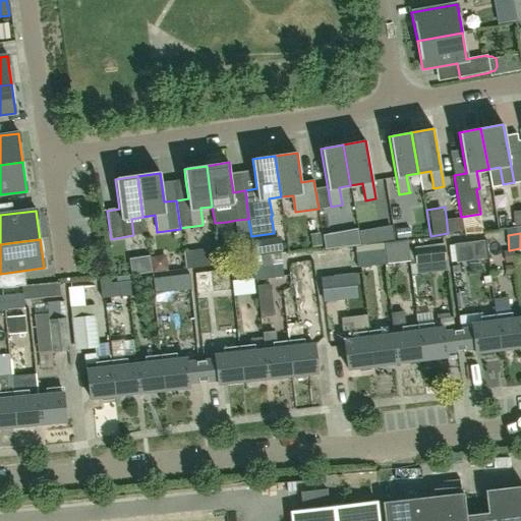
[(450,244),(451,252),(453,266),(487,261),(484,240),(450,244)]
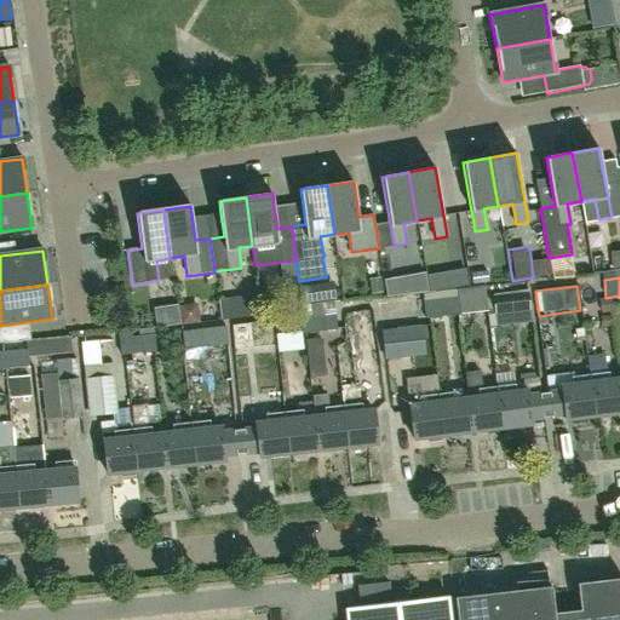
[(426,320),(461,315),(487,311),(483,287),(458,291),(457,288),(422,293),(426,320)]
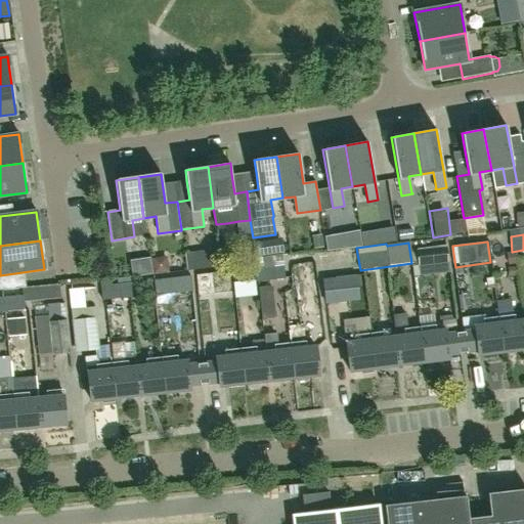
[(446,247),(416,250),(418,270),(437,268),(438,274),(449,272),(446,247)]
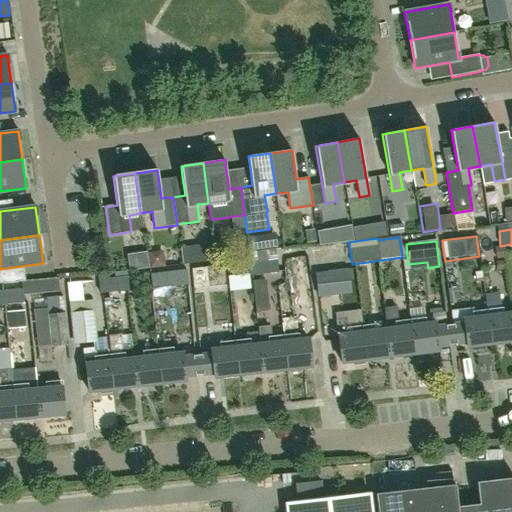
[(215,260),(215,258),(213,243),(180,247),(182,264),(215,260)]
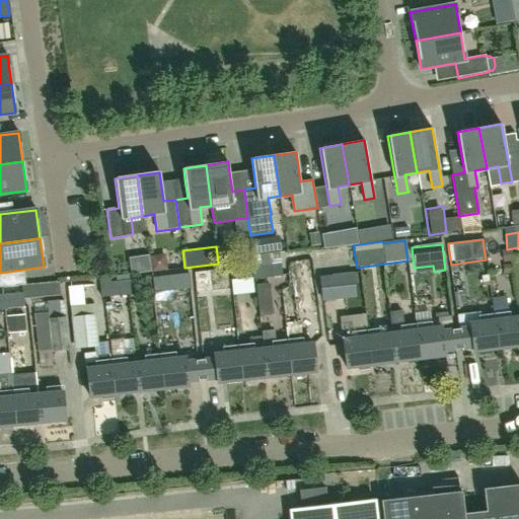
[(249,258),(250,265),(252,280),(282,277),(281,262),(279,252),(260,254),(261,257),(249,258)]
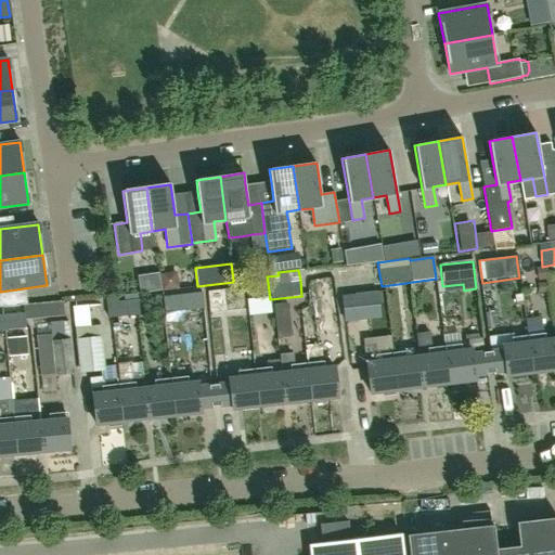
[(333,275),(320,278),(323,300),(336,298),(333,275)]
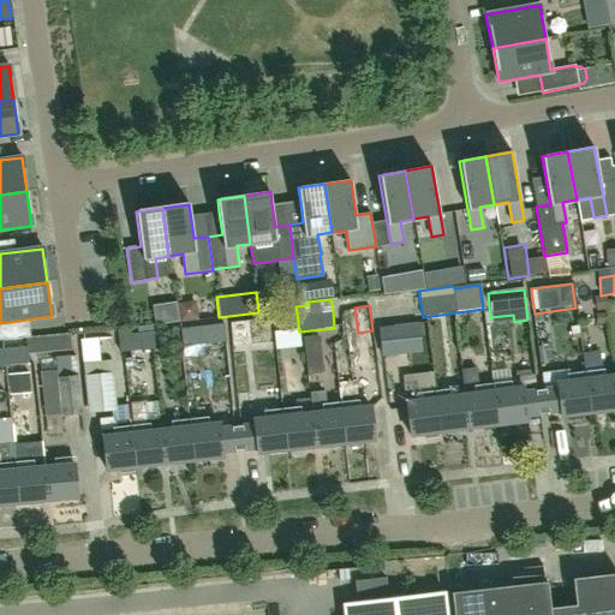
[(421,352),(418,326),(417,323),(380,327),(382,357),(421,352)]
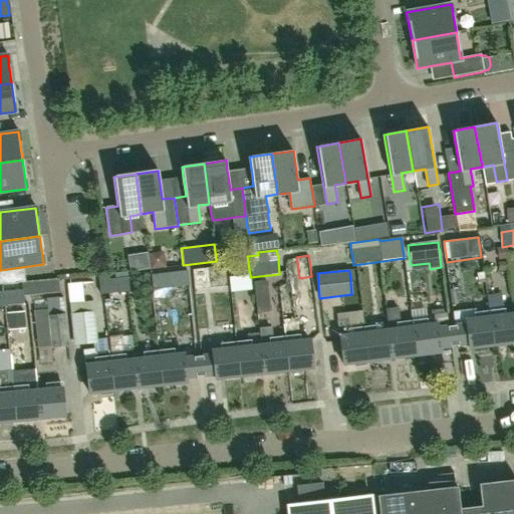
[(186,271),(147,275),(150,293),(188,289),(186,271)]
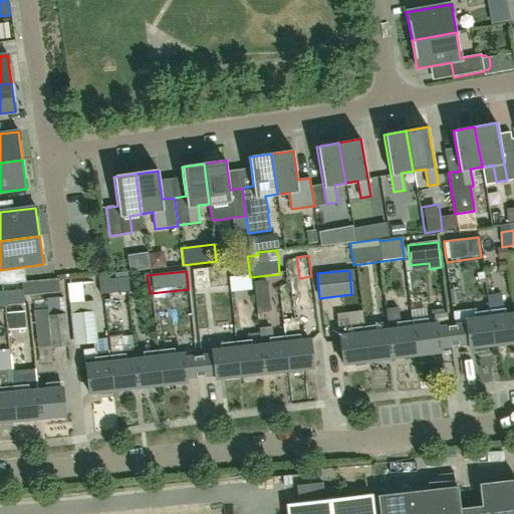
[(200,273),(201,284),(228,283),(227,271),(200,273)]
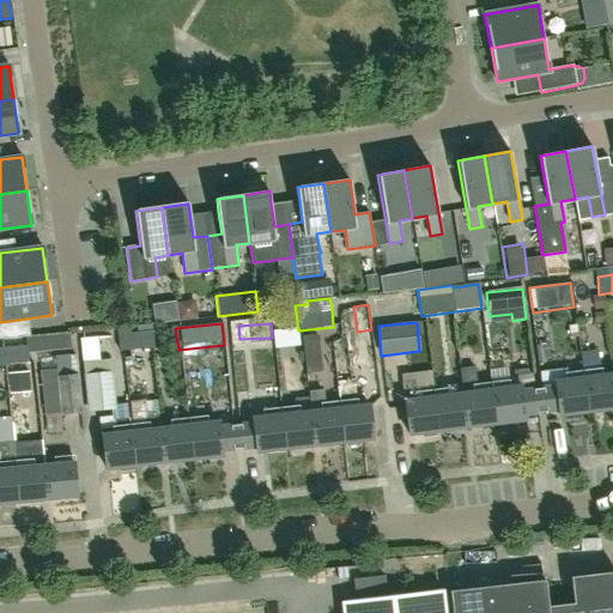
[(152,331),(127,333),(126,326),(116,327),(117,334),(120,352),(155,347),(152,331)]
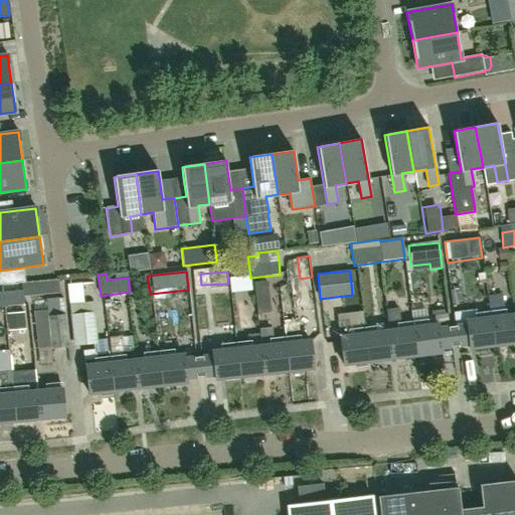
[(58,281),(22,284),(0,285),(0,287),(1,292),(0,292),(0,306),(14,306),(24,305),(23,297),(59,294),(58,281)]
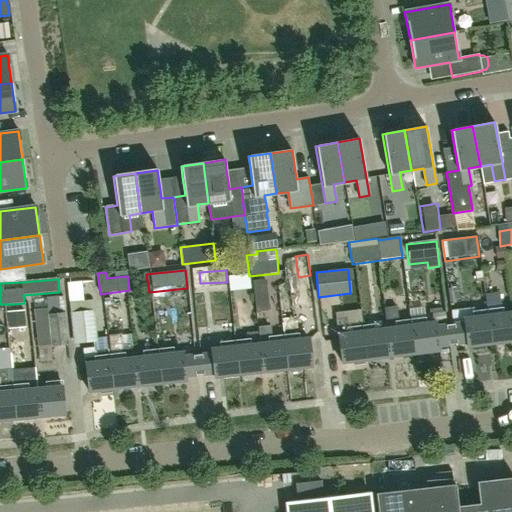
[(34,309),(33,310),(37,346),(50,345),(50,347),(68,345),(62,297),(33,300),(34,309)]
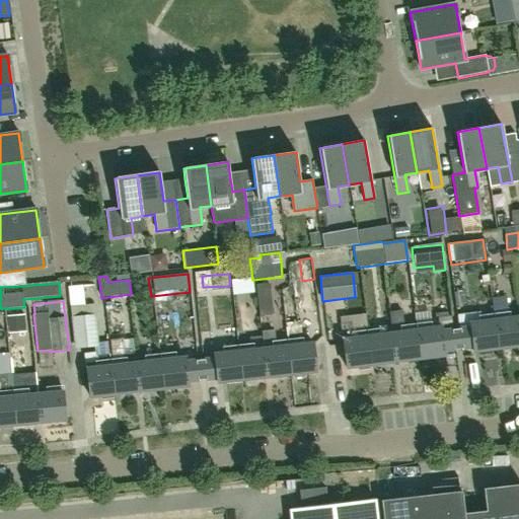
[(70,307),(72,321),(71,321),(74,350),(98,347),(93,304),(70,307)]
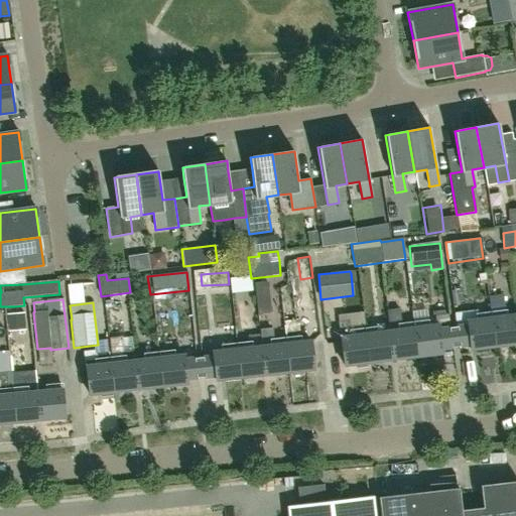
[(417,356),(413,324),(401,326),(399,309),(386,310),(388,321),(389,334),(393,359),(417,356)]
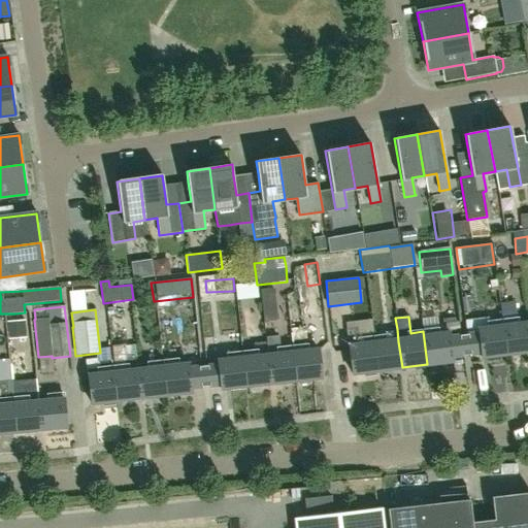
[(505,354),(527,351),(527,331),(527,325),(518,326),(517,319),(501,321),(505,354)]
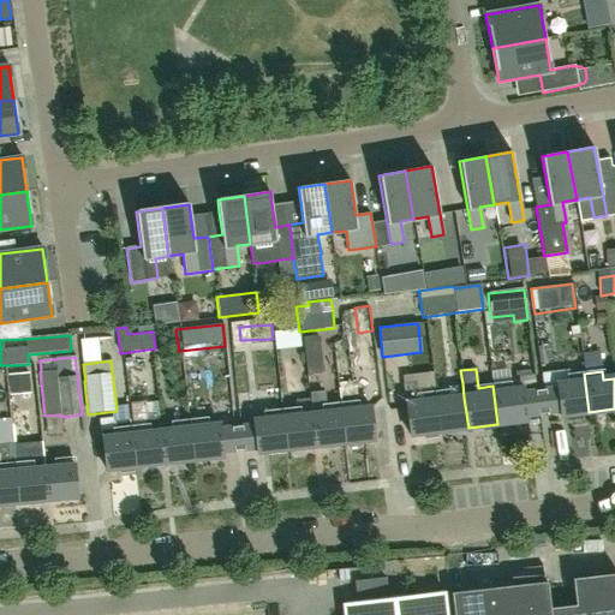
[(589,412),(584,374),(567,376),(568,383),(555,384),(555,387),(544,388),(544,390),(548,413),(548,415),(559,413),(560,416),(589,412)]
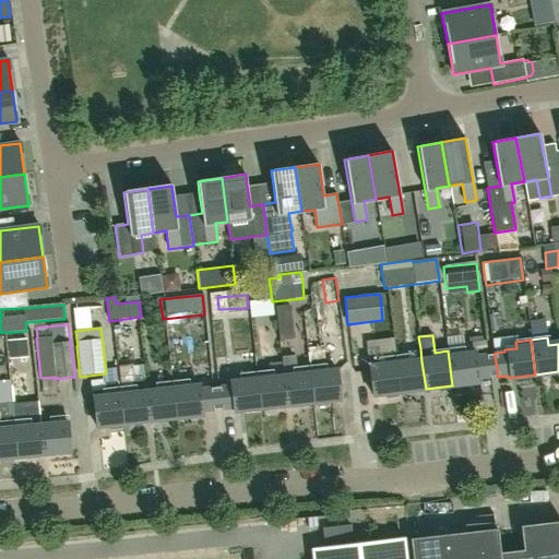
[(462,344),(462,348),(448,351),(452,385),(480,381),(479,379),(489,378),(489,377),(498,376),(495,355),(488,355),(486,341),(462,344)]
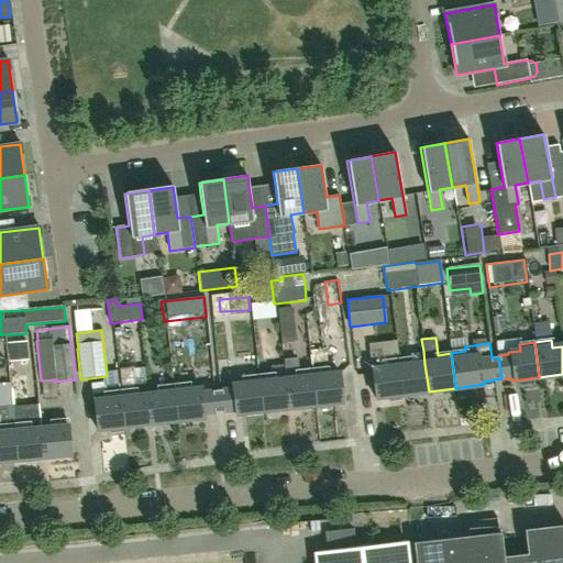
[(323,351),(323,353),(310,355),(312,371),(311,371),(316,406),(342,403),(339,373),(337,349),(323,351)]
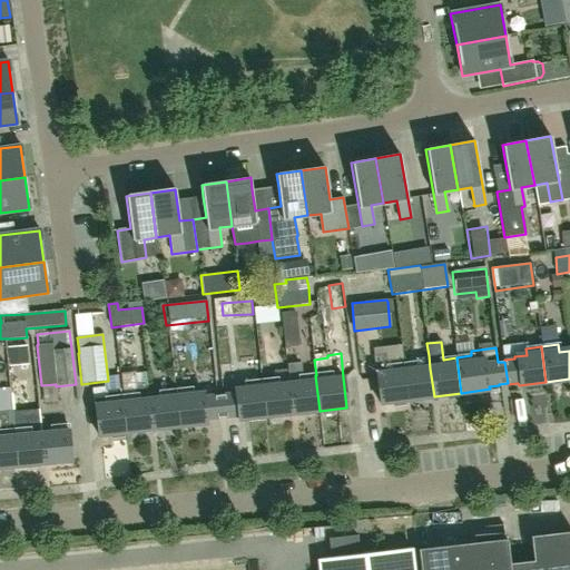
[(380,405),(408,401),(402,365),(386,367),(384,354),(372,356),(380,405)]
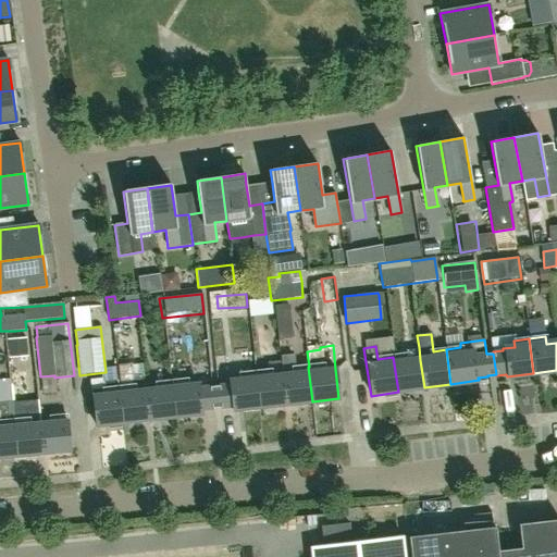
[(308,367),(294,369),(292,355),(280,356),(281,360),(280,360),(285,405),(312,401),(308,367)]
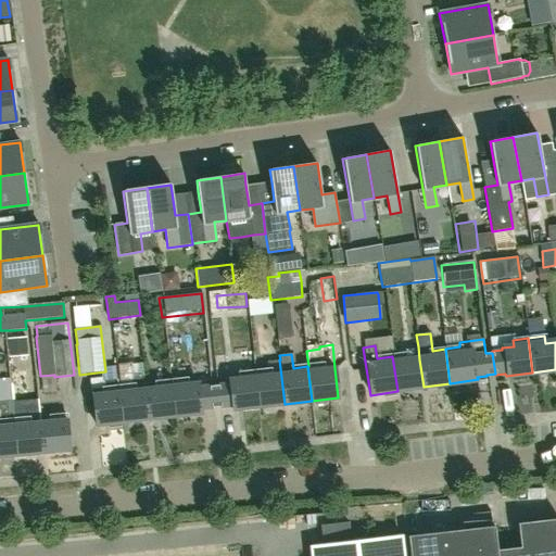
[(392,356),(397,391),(424,387),(419,359),(408,361),(407,354),(392,356)]
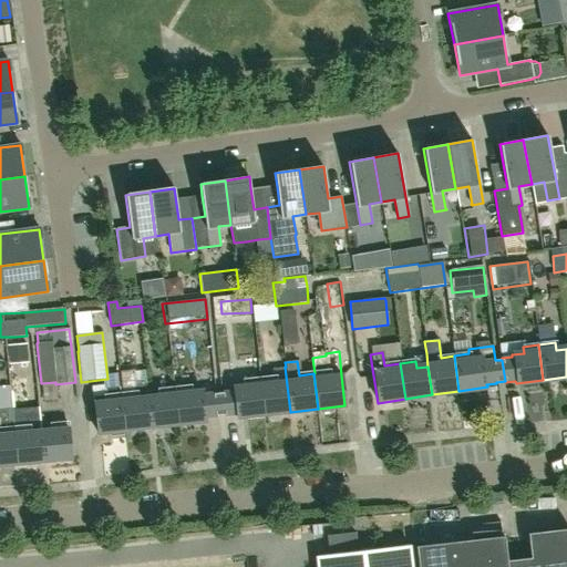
[(290,412),(285,367),(272,368),(274,378),(259,379),(264,415),(290,412)]
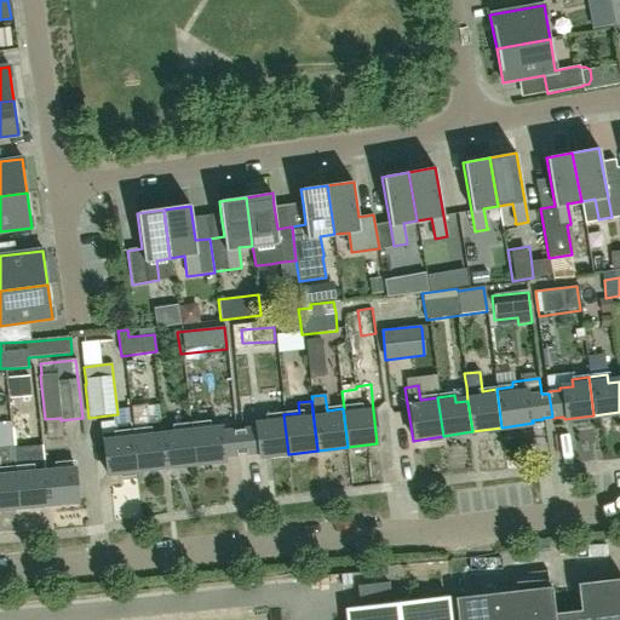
[(254,425),(254,428),(244,429),(244,430),(239,431),(240,434),(241,454),(246,453),(247,454),(258,453),(259,458),(288,454),(283,414),(268,417),(269,423),(254,425)]
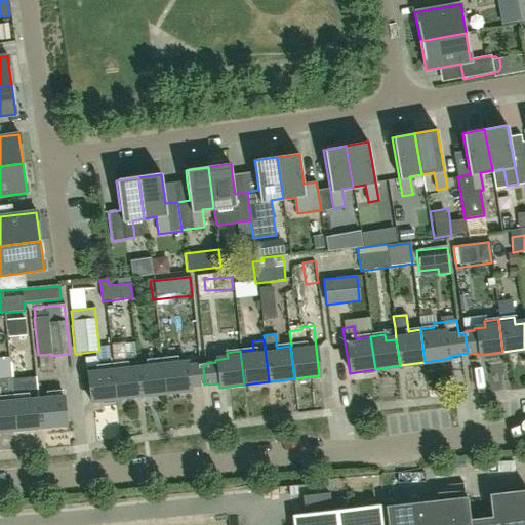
[(147,358),(136,359),(140,396),(165,393),(161,360),(148,362),(147,358)]
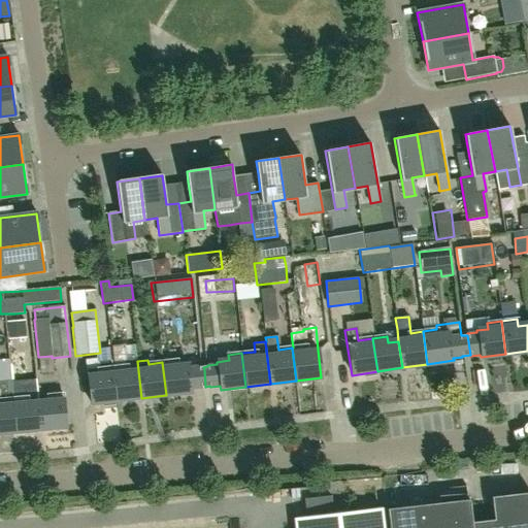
[(114,405),(114,401),(117,401),(112,368),(111,368),(110,361),(98,362),(99,369),(98,369),(98,368),(88,369),(88,376),(91,404),(102,402),(102,406),(114,405)]
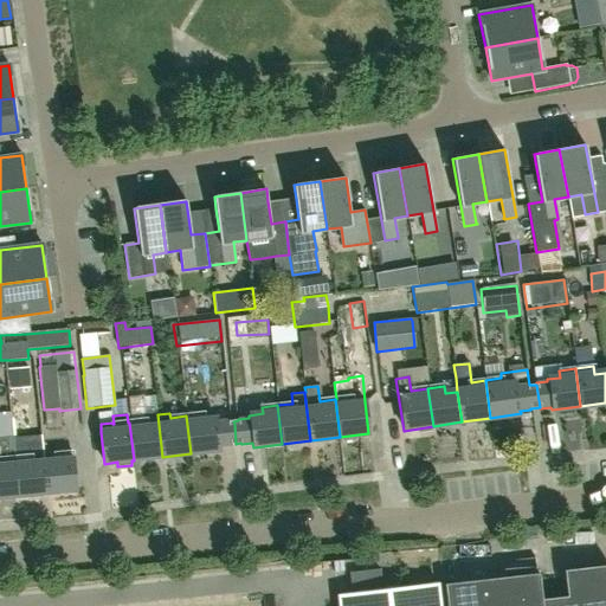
[(146,420),(129,423),(134,461),(162,457),(158,414),(146,416),(146,420)]
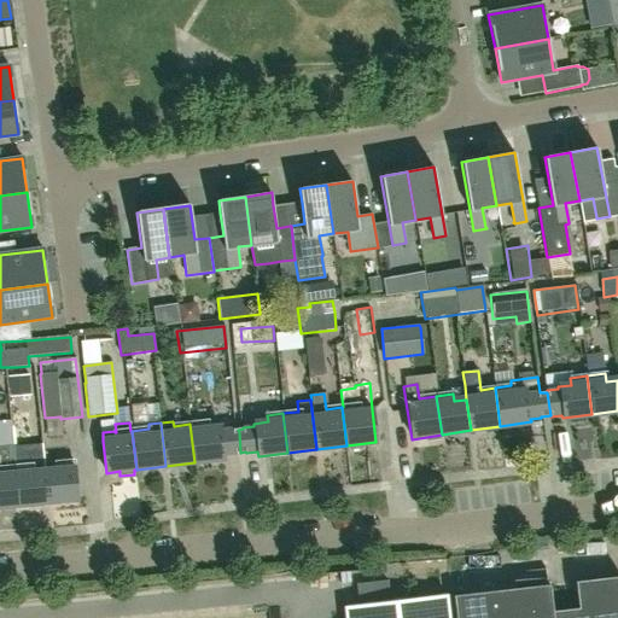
[(207,423),(190,424),(194,462),(225,459),(225,458),(237,456),(237,454),(238,454),(240,453),(239,432),(235,432),(234,432),(234,430),(221,431),(221,427),(210,429),(208,429),(207,423)]
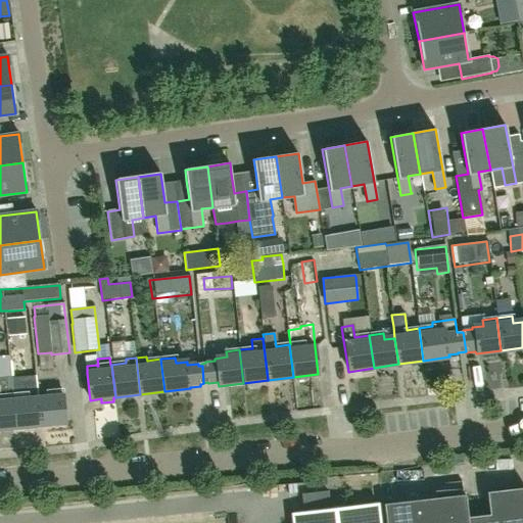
[(27,394),(12,395),(15,428),(40,426),(38,398),(37,398),(36,389),(26,390),(27,394)]
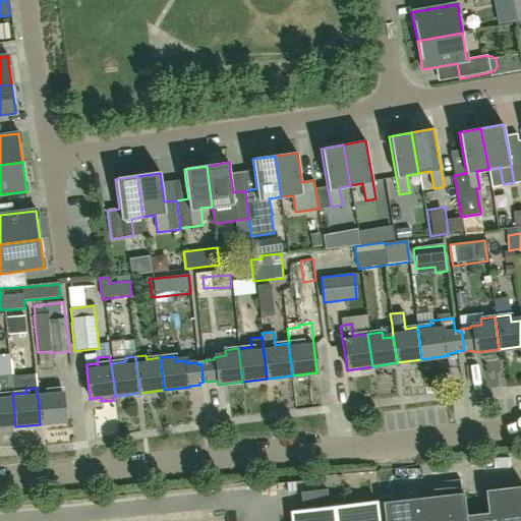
[(46,396),(38,397),(40,424),(65,421),(62,389),(45,391),(46,396)]
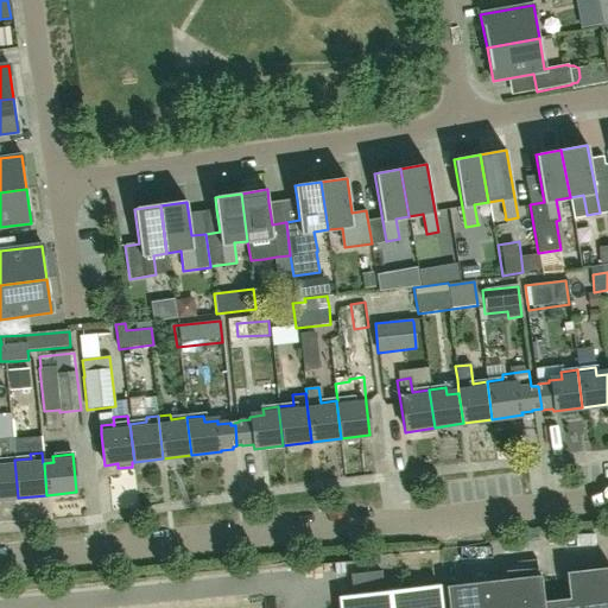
[(0,499),(18,498),(14,460),(0,461),(0,499)]
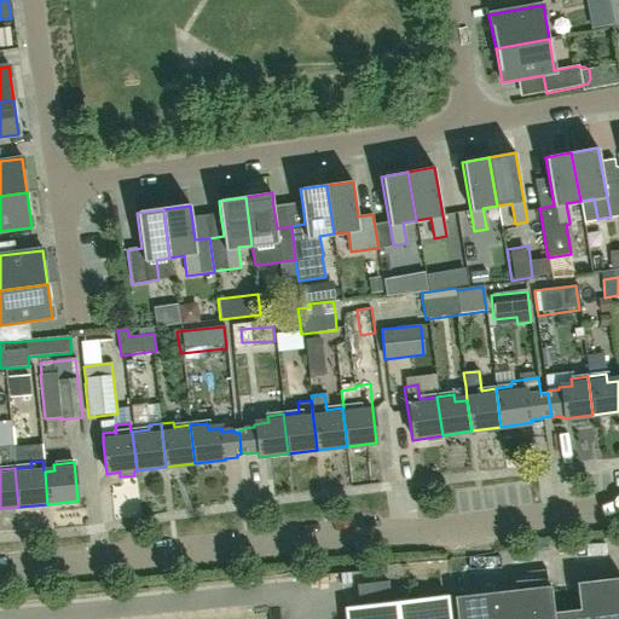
[(618,618),(618,577),(576,583),(578,609),(554,612),(550,585),(453,596),(456,618),(618,618)]
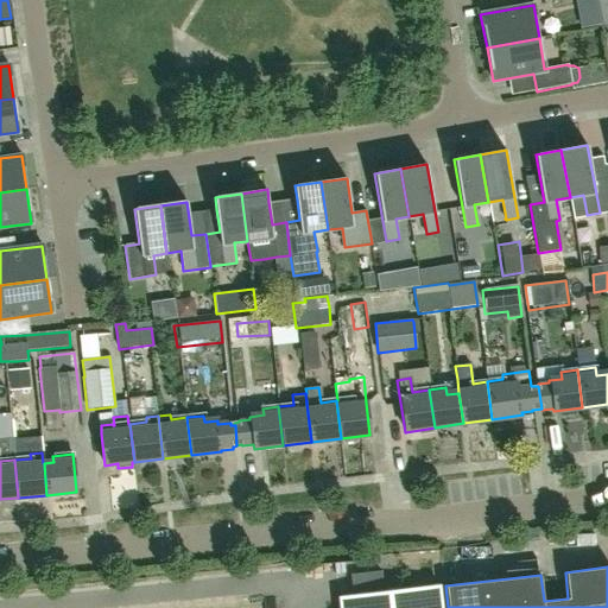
[(340,607),(441,607),(439,586),(339,597),(340,607)]
